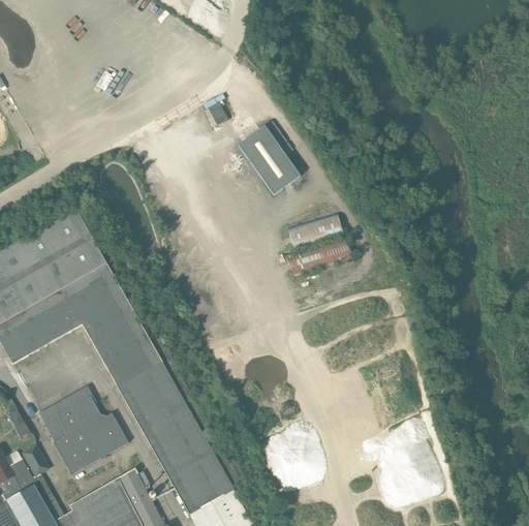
[(223,97),(225,96),(223,92),(212,97),(215,102),(208,105),(217,124),(226,119),(228,118),(222,106),(218,100),(223,97)]
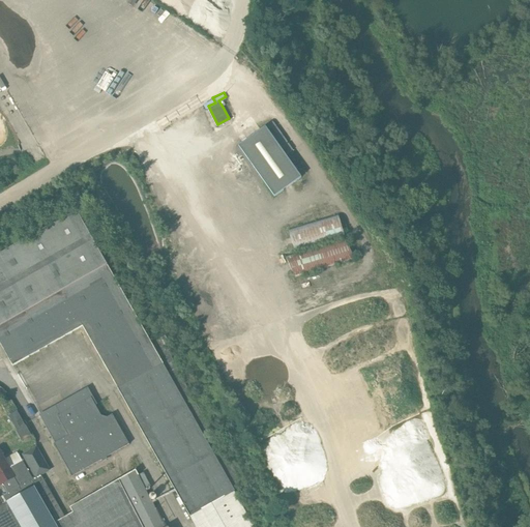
[(224,97),(230,108),(235,106),(229,95),(226,96),(224,97)]
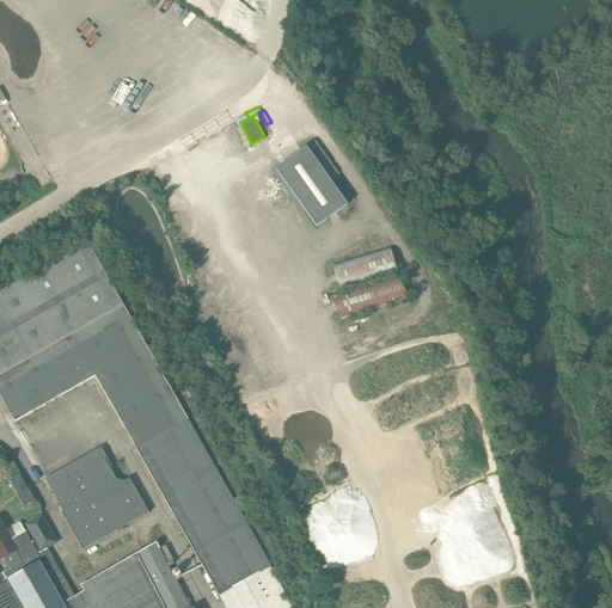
[(275,165),(282,174),(317,223),(348,202),(313,153),(306,143),(275,165)]
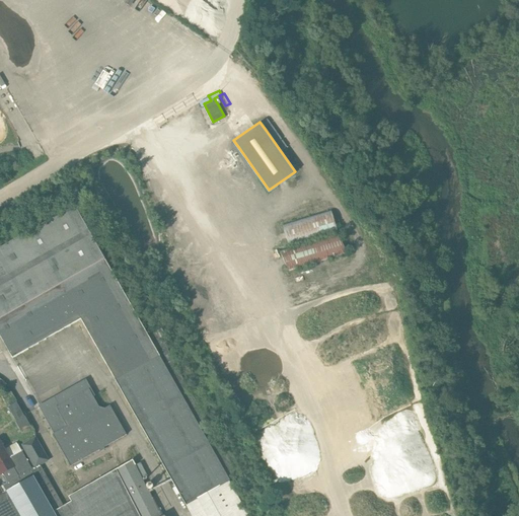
[(0,245),(0,330),(13,354),(81,317),(190,515),(252,515),(247,515),(227,480),(236,475),(172,359),(173,358),(158,329),(149,335),(77,204),(0,245)]
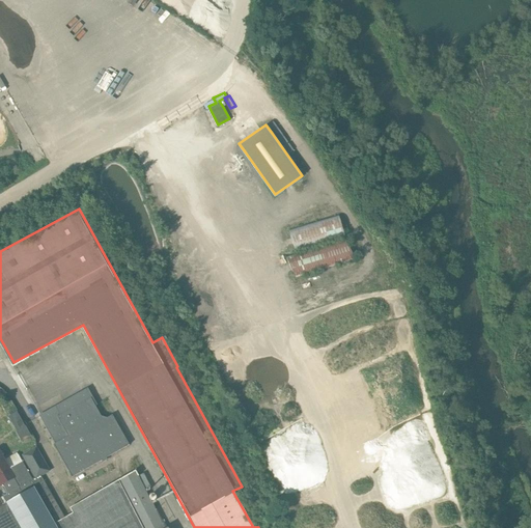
[(338,212),(288,227),(296,250),(345,234),(338,212)]
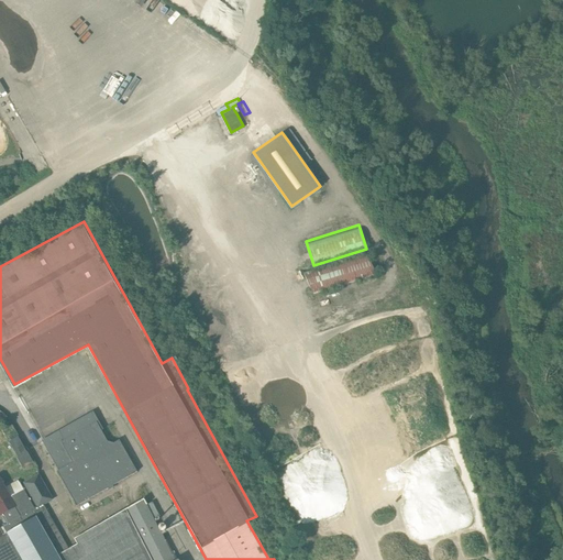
[(377,273),(366,250),(304,271),(313,293),(377,273)]
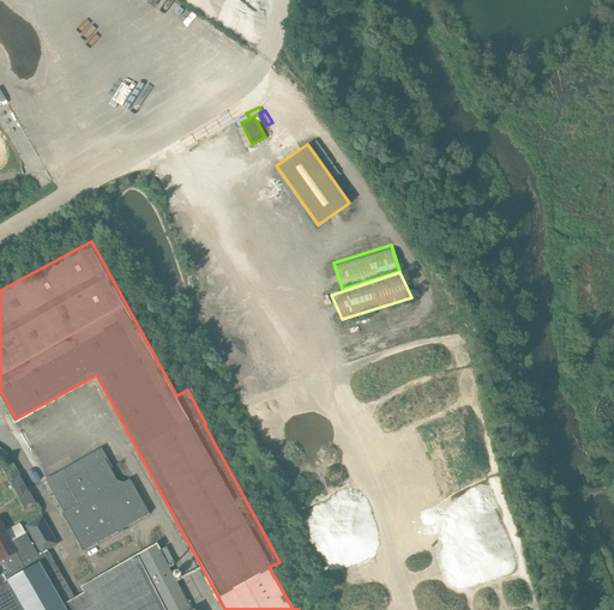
[(71,476),(65,467),(48,477),(54,487),(56,485),(68,507),(62,511),(84,548),(150,511),(131,476),(125,479),(118,477),(101,447),(100,448),(104,457),(71,476)]
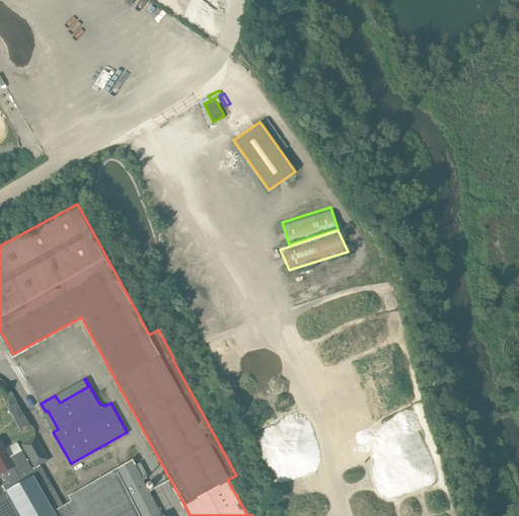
[(7,402),(15,418),(23,414),(15,398),(7,402)]
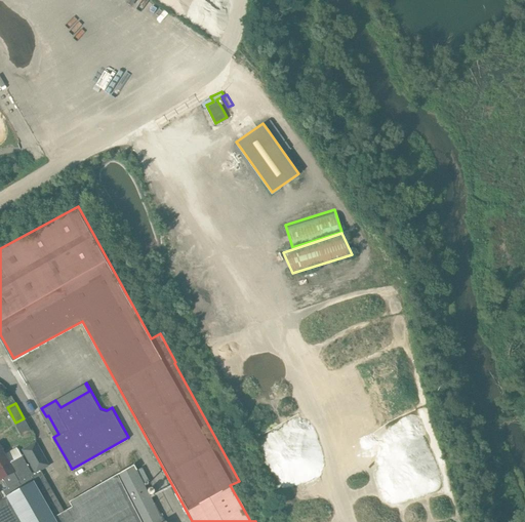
[(31,429),(26,417),(15,423),(22,434),(31,429)]
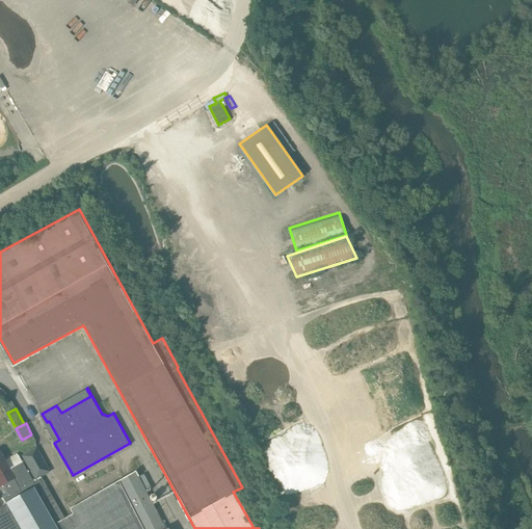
[(169,528),(168,527),(166,528),(151,498),(142,502),(138,495),(148,490),(147,487),(152,484),(144,471),(139,474),(136,469),(71,506),(74,511),(65,517),(41,474),(49,469),(36,446),(23,454),(28,463),(35,476),(2,495),(6,502),(21,528),(169,528)]
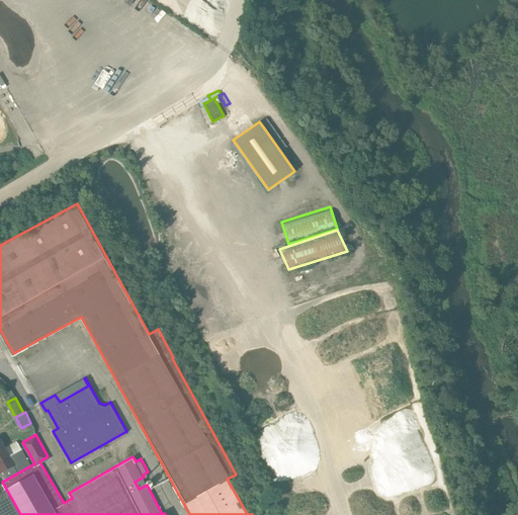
[(0,436),(0,469),(1,471),(15,463),(0,436)]
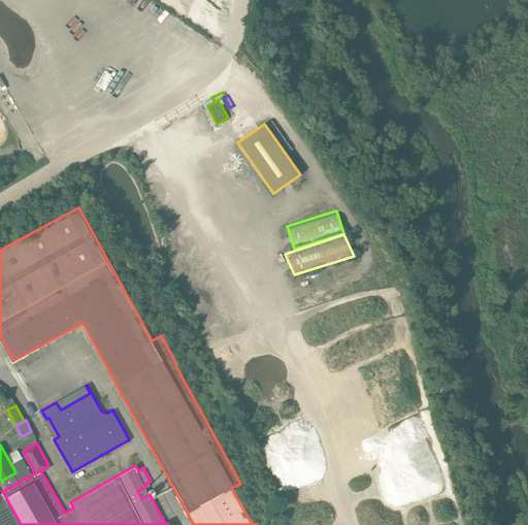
[(21,524),(6,498),(5,499),(0,501),(0,524),(21,524)]
